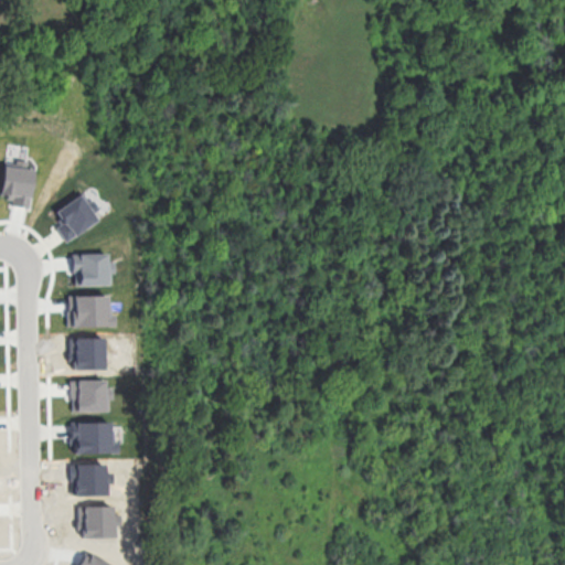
[(3,161),(0,182),(0,193),(9,195),(8,204),(29,208),(35,169),(25,167),(27,160),(16,158),(16,162),(3,161)]
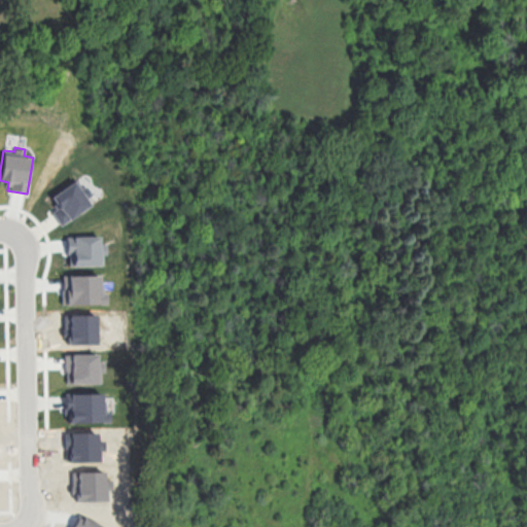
[(58,205),(50,210),(61,225),(91,204),(86,198),(90,196),(77,178),(51,196),(58,205)]
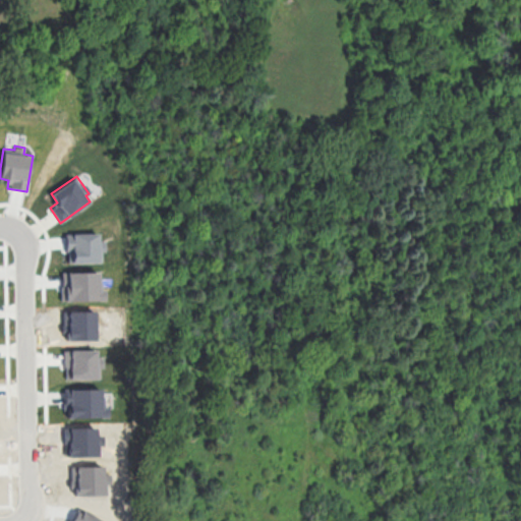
[(98,233),(66,233),(67,263),(102,262),(102,250),(106,250),(106,240),(99,240),(98,233)]
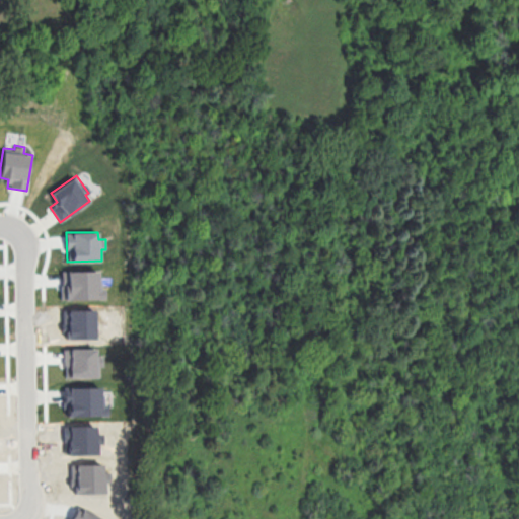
[(100,270),(61,271),(61,299),(105,298),(105,287),(100,287),(100,270)]
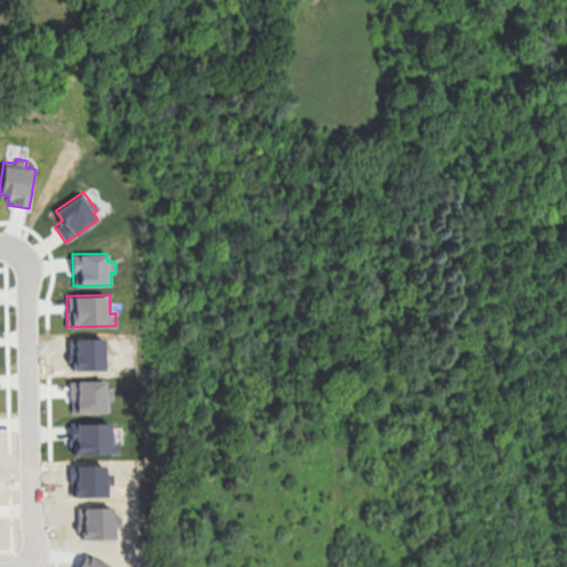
[(103,338),(73,338),(73,370),(103,370),(103,338)]
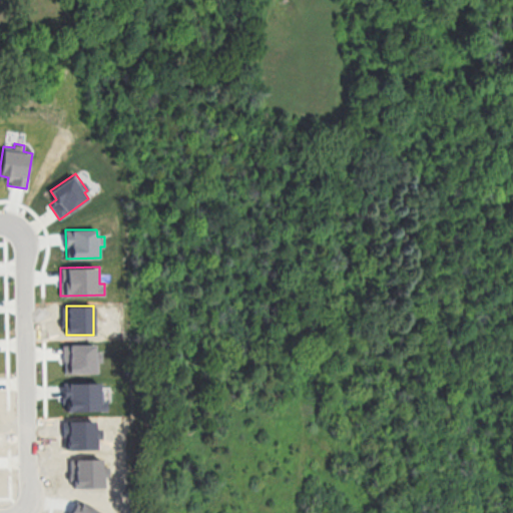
[(95,344),(62,345),(63,373),(95,372),(95,344)]
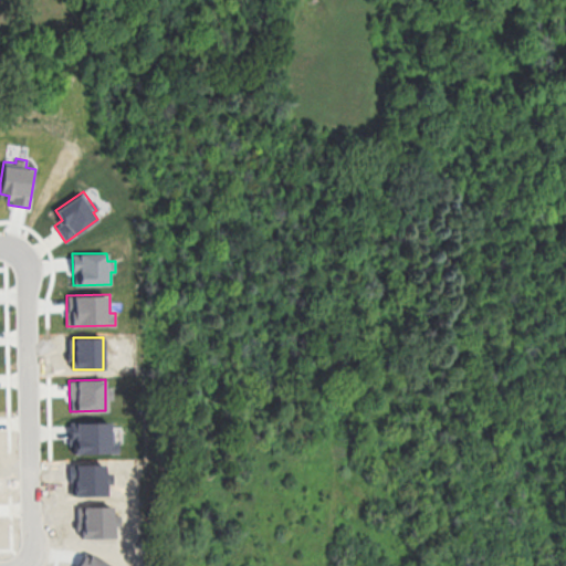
[(70,453),(121,452),(121,439),(111,439),(111,421),(70,422),(70,453)]
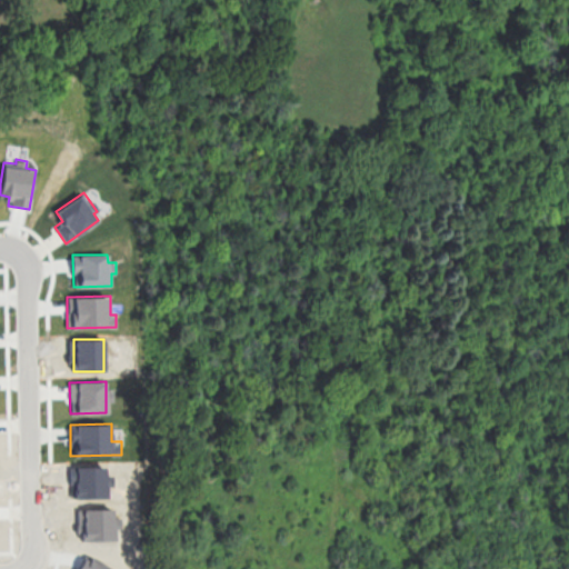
[(73,499),(105,498),(105,466),(69,467),(69,480),(72,480),(73,499)]
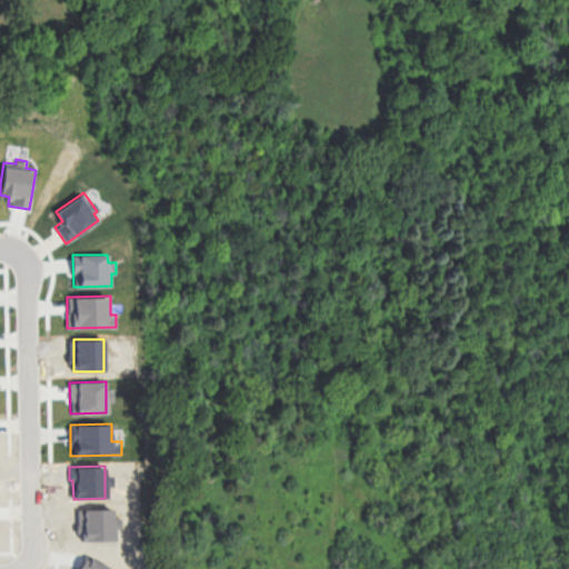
[(111,508),(81,509),(81,541),(112,540),(111,508)]
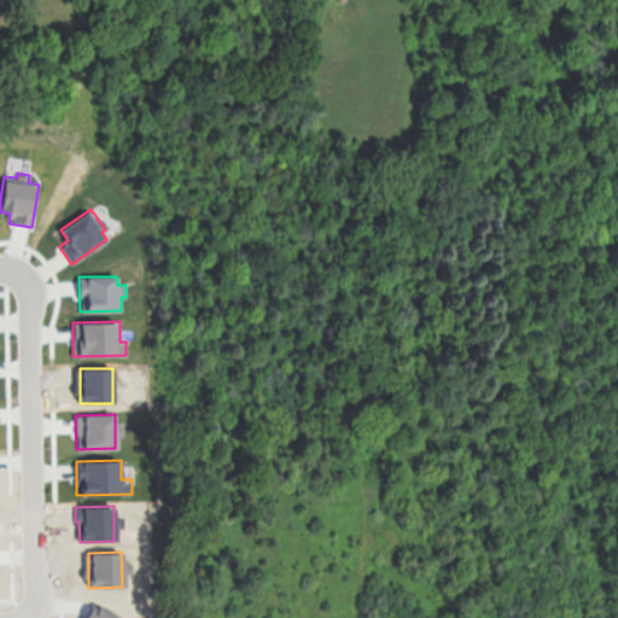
[(121,617),(91,602),(81,617),(121,617)]
